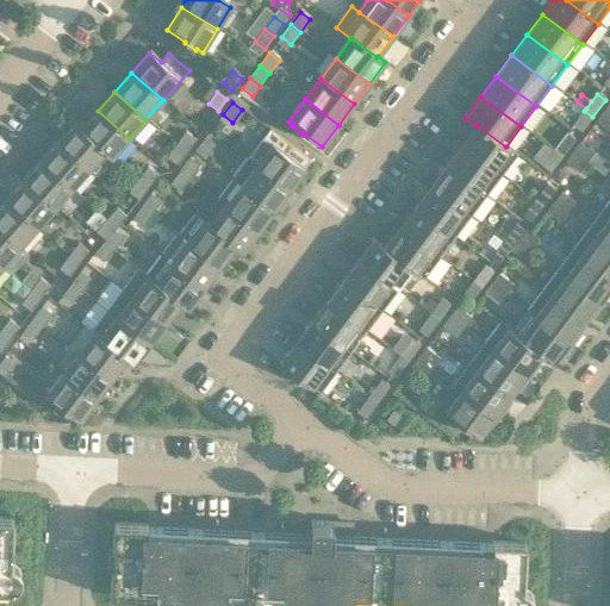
[(111,158),(129,138),(98,111),(81,130),(80,130),(105,151),(104,152),(111,158)]
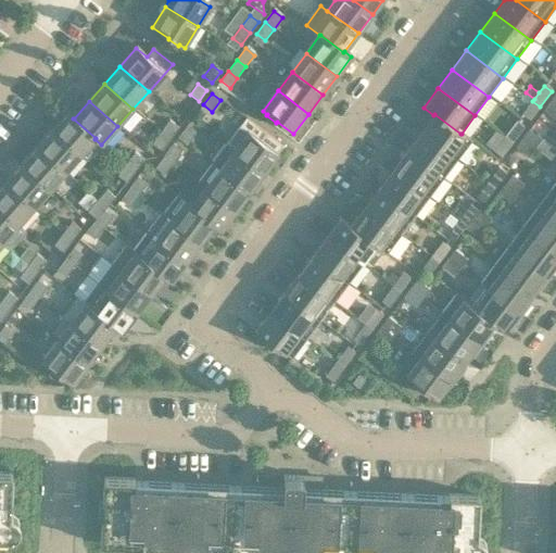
[(529,122),(540,107),(532,101),(521,115),(529,122)]
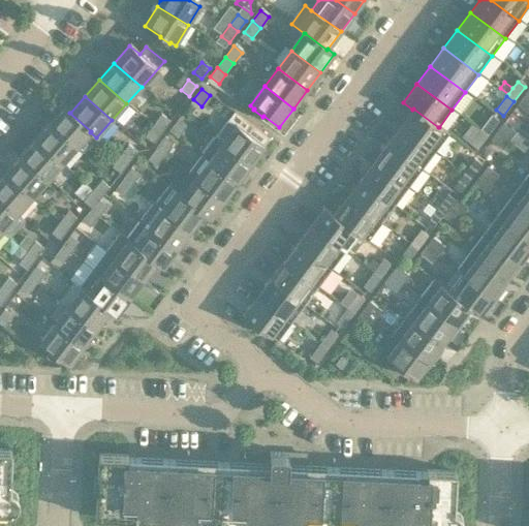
[(528,116),(528,115),(528,101),(524,97),(517,106),(528,116)]
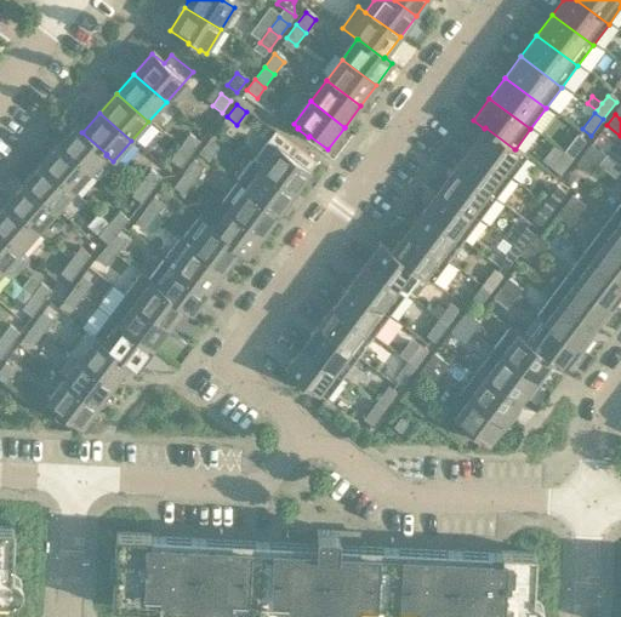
[(81,132),(83,132),(75,126),(57,146),(90,173),(106,155),(107,154),(81,132)]
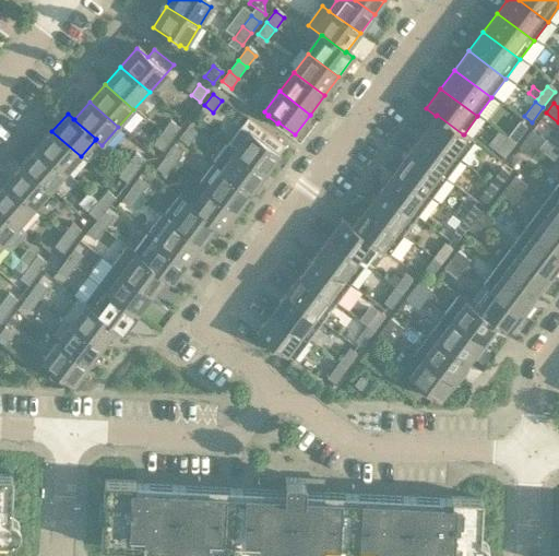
[(437,115),(436,116),(423,134),(460,162),(474,142),(464,134),(463,134),(437,115)]
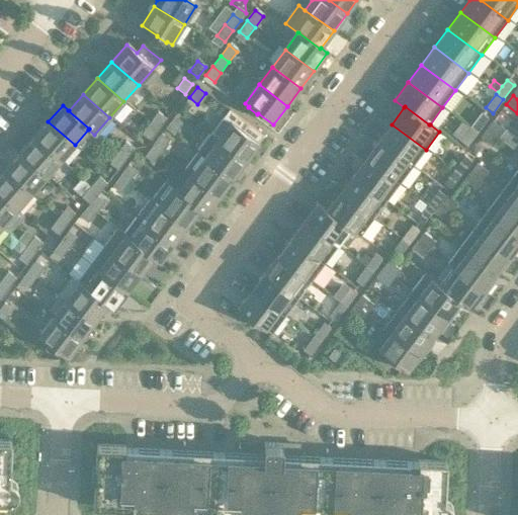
[(229,110),(210,136),(245,162),(264,137),(229,110)]
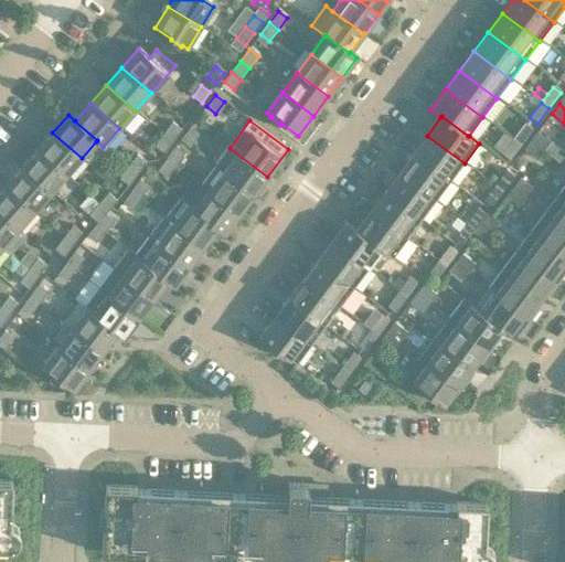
[(172,124),(163,136),(172,142),(181,130),(172,124)]
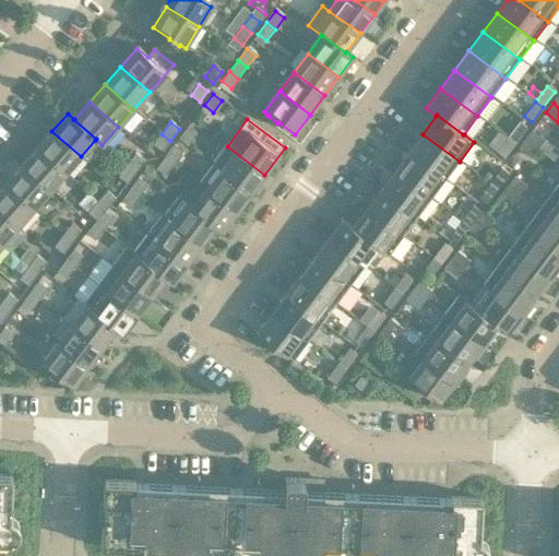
[(519,125),(507,139),(514,144),(526,130),(519,125)]
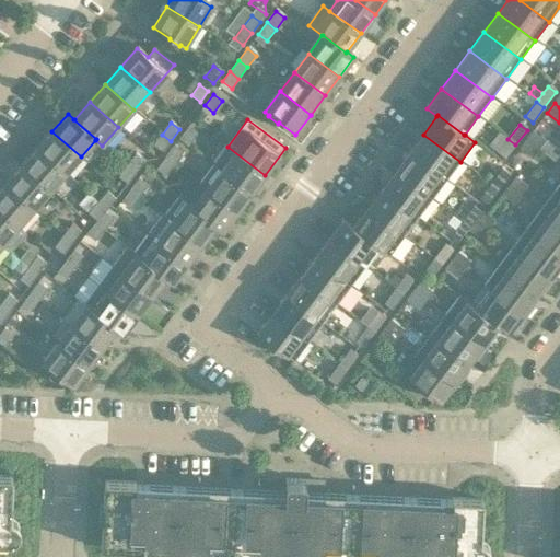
[(188,147),(197,135),(187,128),(178,140),(188,147)]
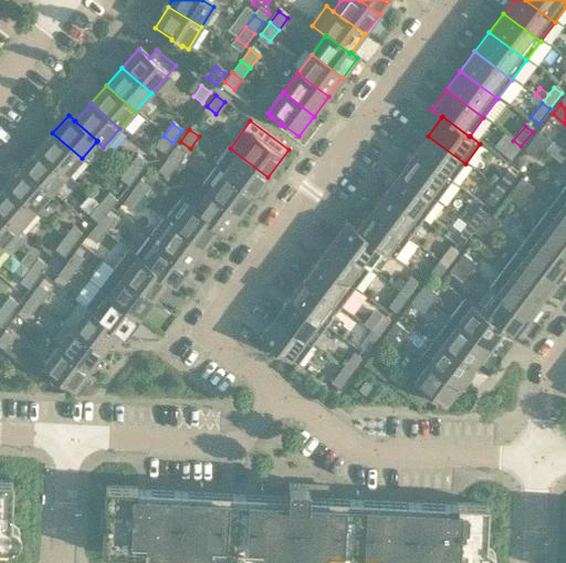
[(82,158),(52,133),(37,150),(65,177),(82,158)]
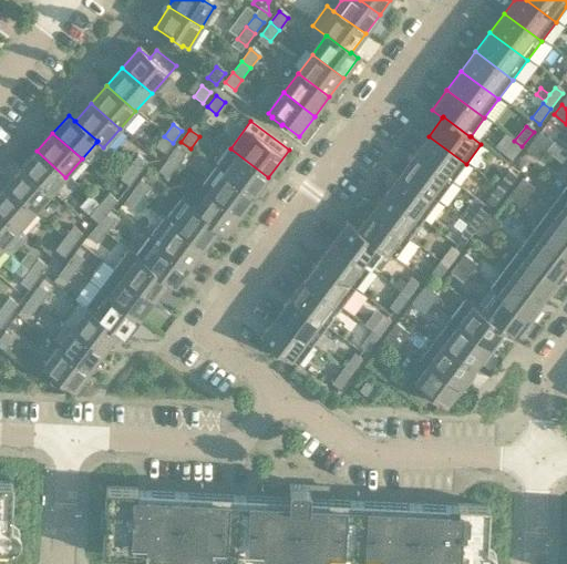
[(539,134),(533,143),(545,153),(552,143),(539,134)]
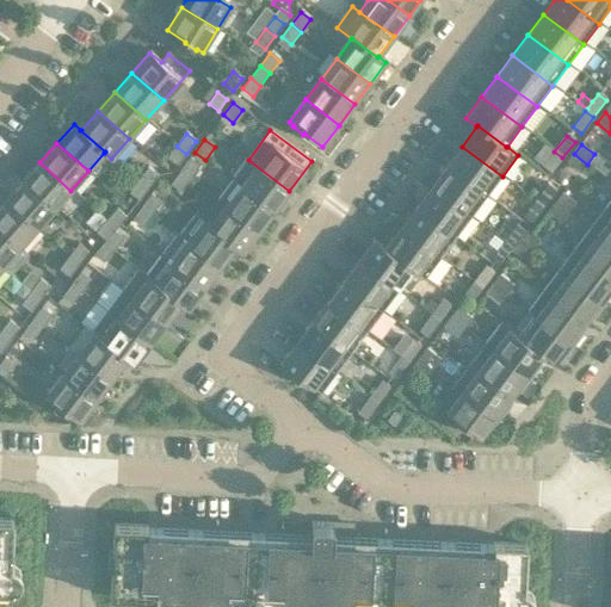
[(186,154),(177,147),(167,159),(177,167),(186,154)]
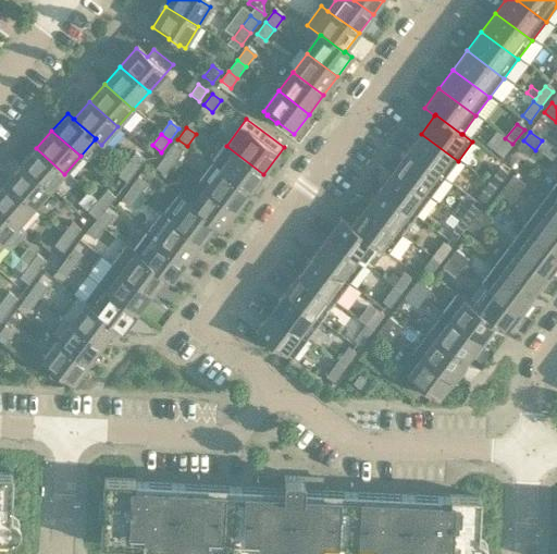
[(458,161),(421,134),(407,152),(444,180),(458,161)]
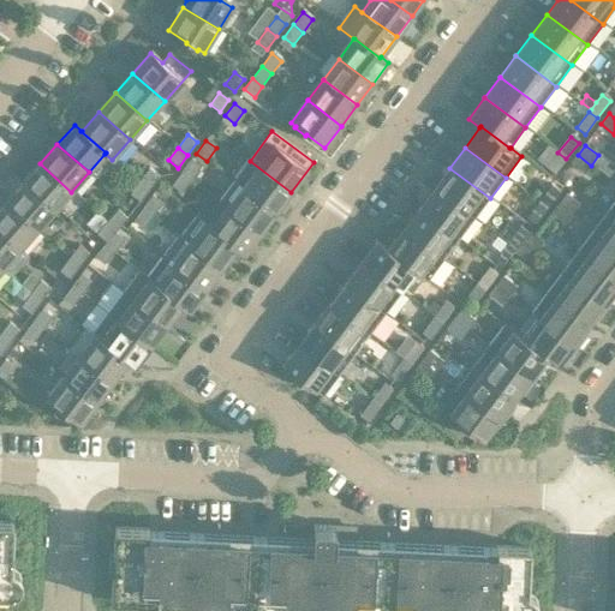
[(554,175),(566,159),(557,153),(545,169),(554,175)]
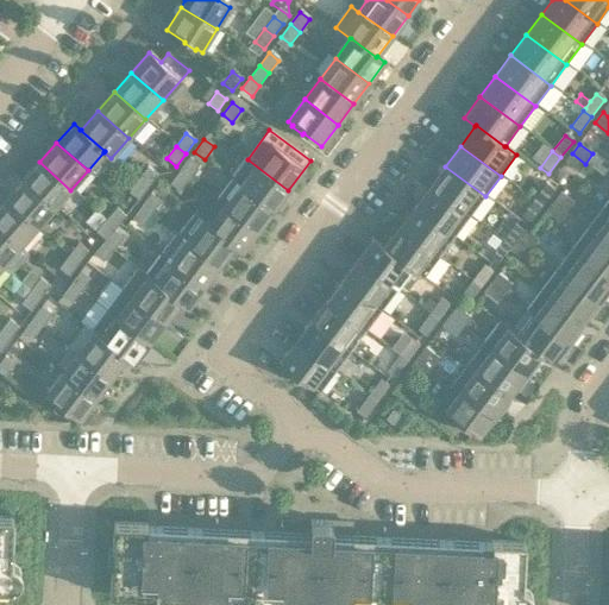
[(578,174),(585,164),(572,153),(564,164),(578,174)]
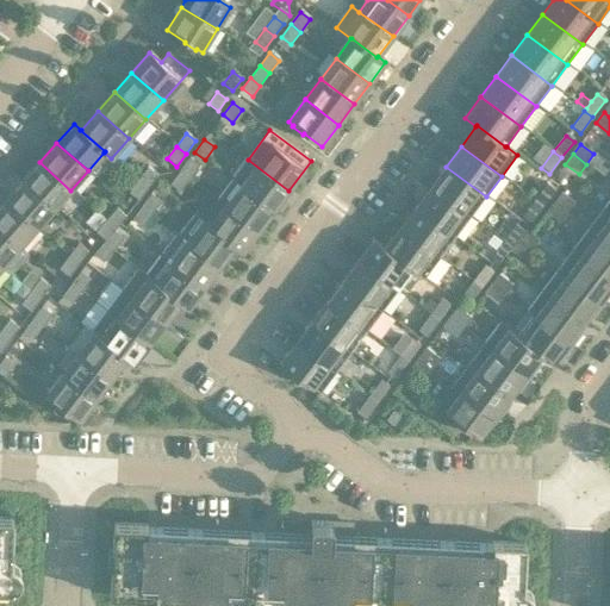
[(188,160),(179,173),(190,180),(199,168),(188,160)]
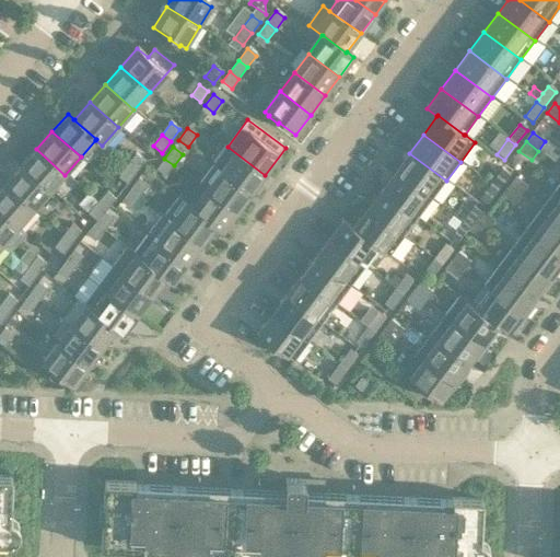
[(265,175),(228,147),(213,165),(251,194),(265,175)]
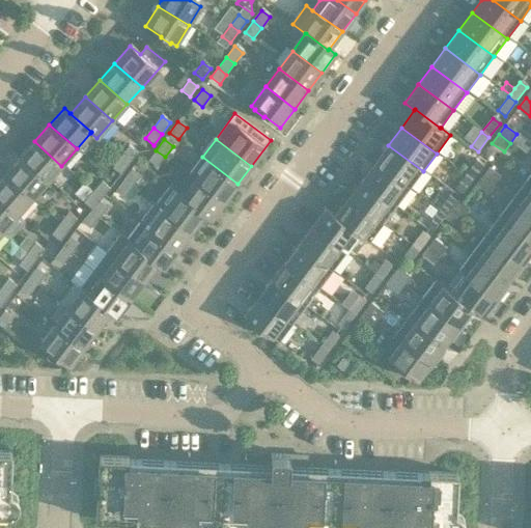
[(61,166),(34,141),(19,159),(47,183),(61,166)]
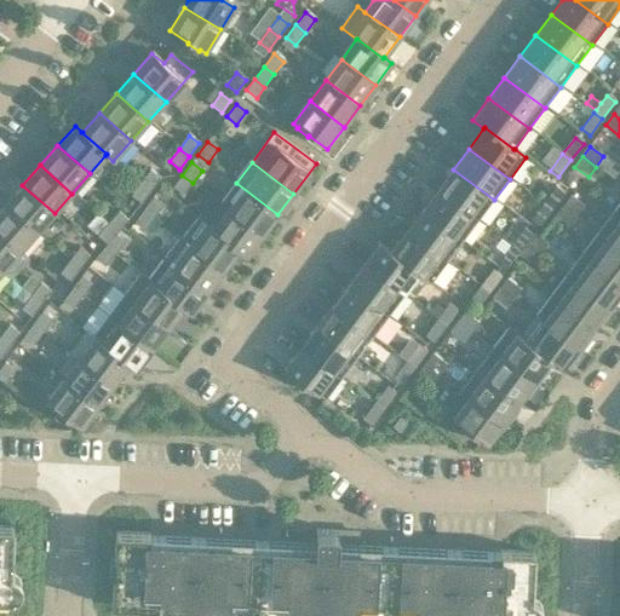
[(494,200),(453,170),(437,190),(478,222),(494,200)]
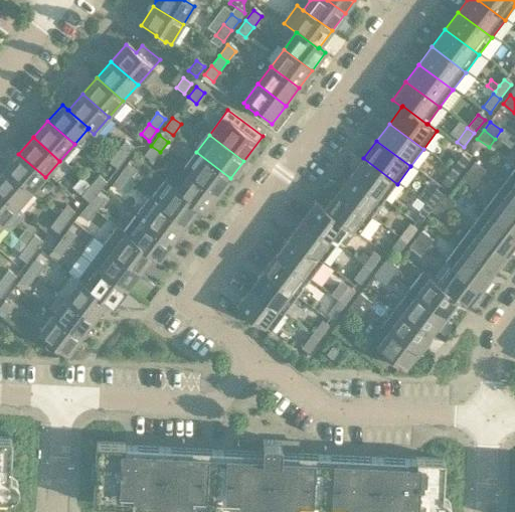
[(117,153),(125,159),(133,149),(125,142),(117,153)]
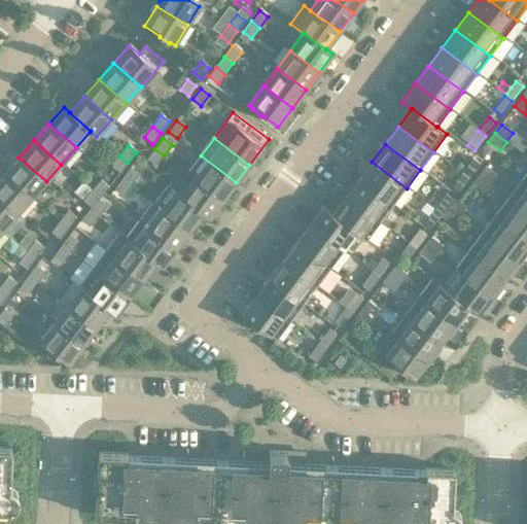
[(154,149),(146,160),(155,167),(164,155),(154,149)]
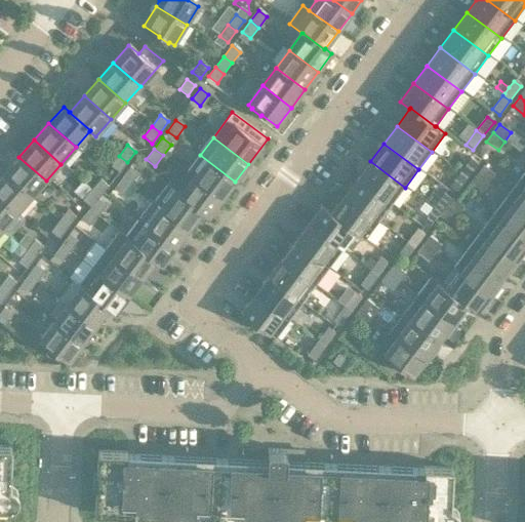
[(200,155),(187,172),(221,200),(235,182),(200,155)]
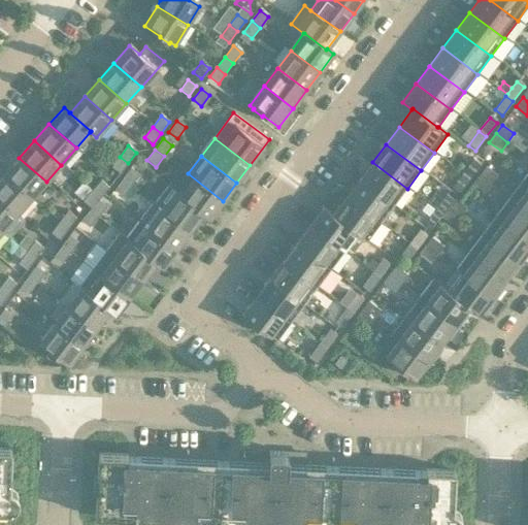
[(128,163),(120,157),(111,168),(120,174),(128,163)]
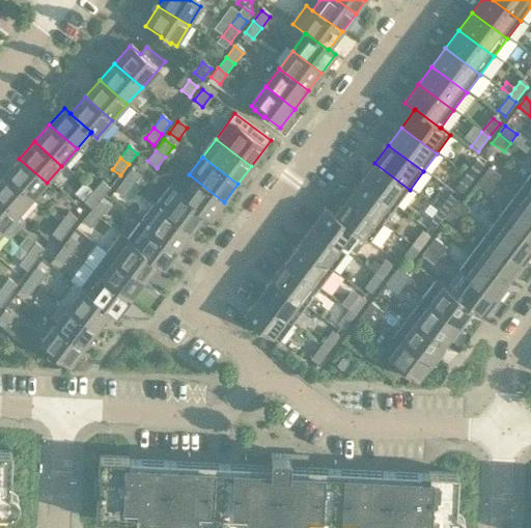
[(47,183),(19,159),(4,175),(31,200),(47,183)]
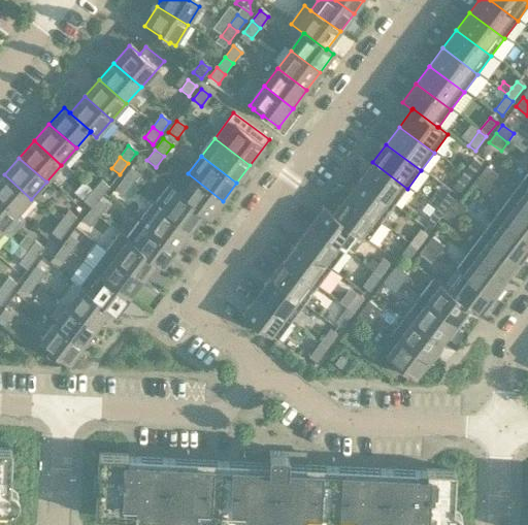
[(472,160),(462,174),(469,179),(480,165),(472,160)]
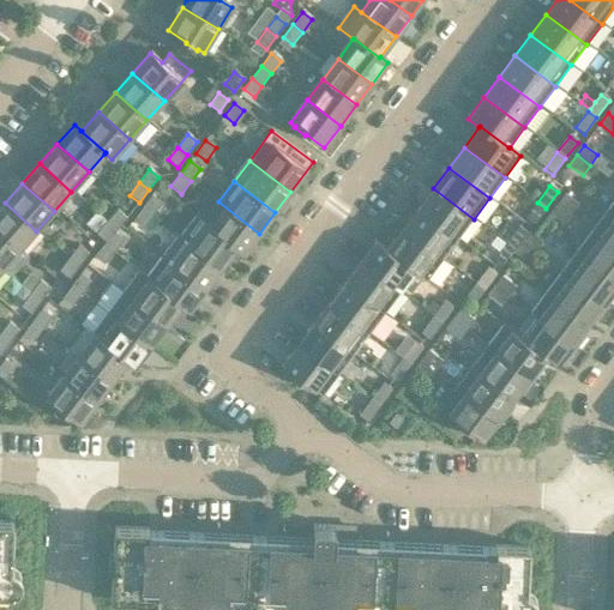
[(474,219),(433,188),(417,210),(458,240),(474,219)]
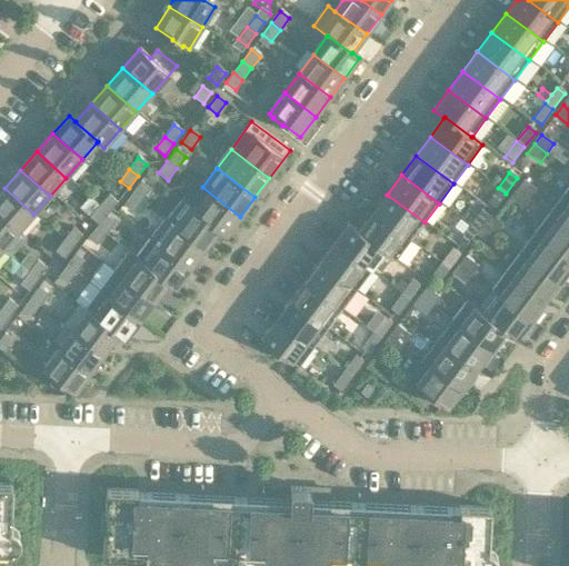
[(523,180),(516,190),(529,199),(536,190),(523,180)]
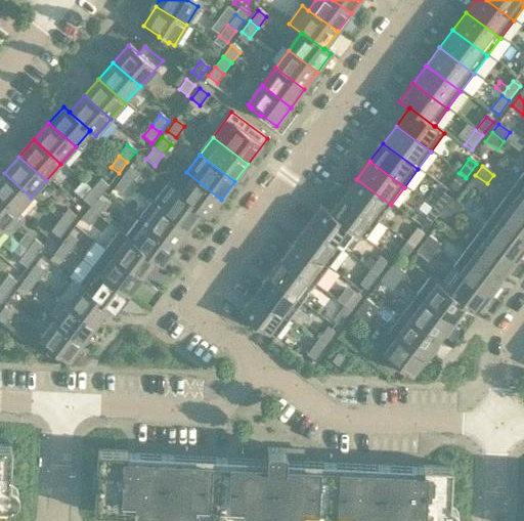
[(121,179),(129,185),(137,174),(129,168),(121,179)]
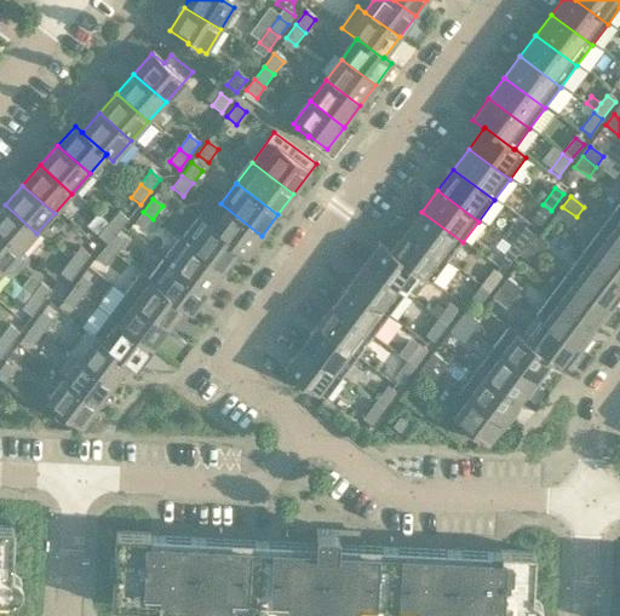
[(262,236),(220,203),(205,224),(213,230),(212,231),(239,251),(246,257),(262,236)]
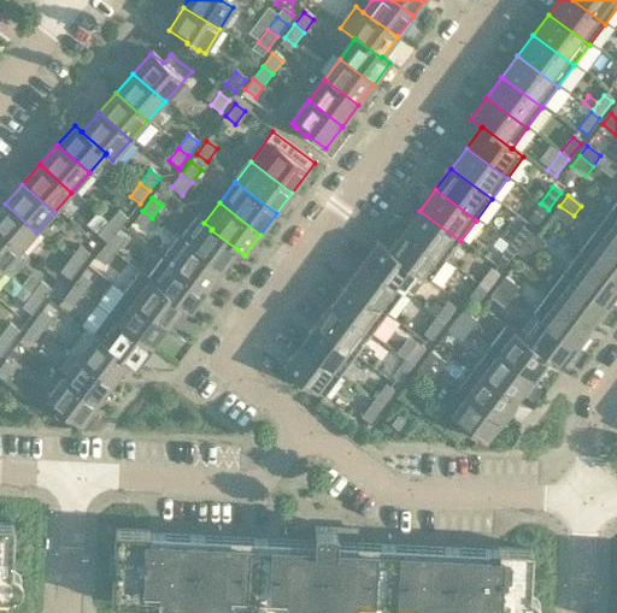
[(5,204),(0,208),(0,234),(19,252),(36,233),(5,204)]
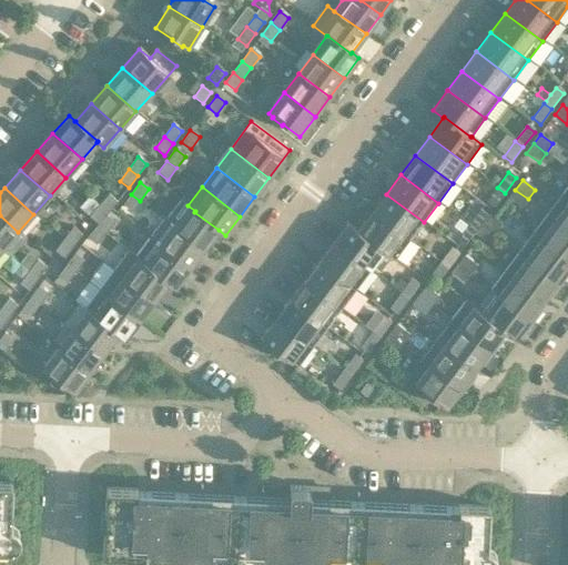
[(494,209),(505,193),(497,188),(486,202),(494,209)]
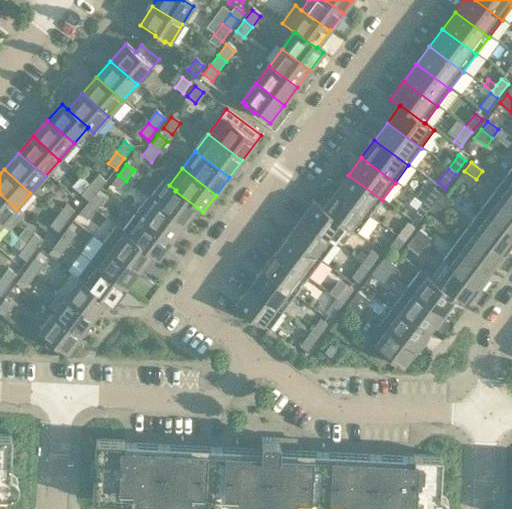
[(469,188),(476,179),(464,171),(458,179),(469,188)]
